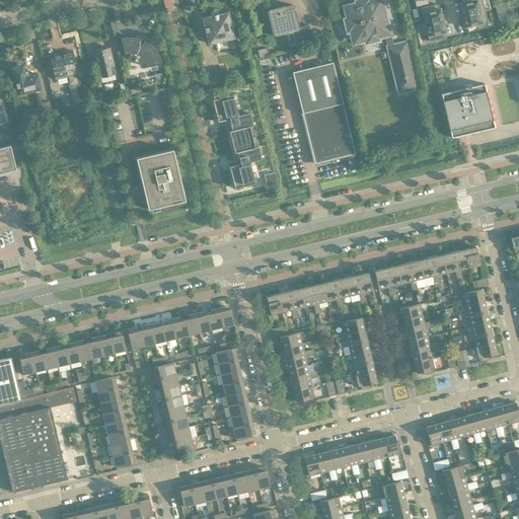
[(393,46),(382,2),(380,3),(379,0),(377,1),(376,0),(369,0),(368,0),(365,0),(366,1),(359,3),(358,0),(356,1),(356,3),(349,5),(349,6),(347,8),(348,10),(345,11),(347,19),(344,19),(345,22),(348,21),(349,28),(347,29),(347,32),(350,31),(352,39),(354,39),(355,41),(357,41),(358,43),(365,41),(366,44),(368,43),(368,41),(375,39),(376,41),(378,41),(378,38),(385,36),(395,78),(397,77),(398,80),(402,79),(408,78),(406,78),(412,77),(411,74),(414,74),(405,43),(393,46)]
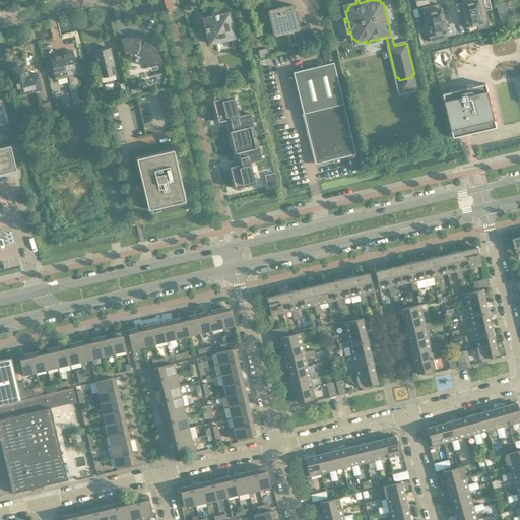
[(461,0),(462,3),(460,4),(463,16),(485,10),(482,0),(461,0)]
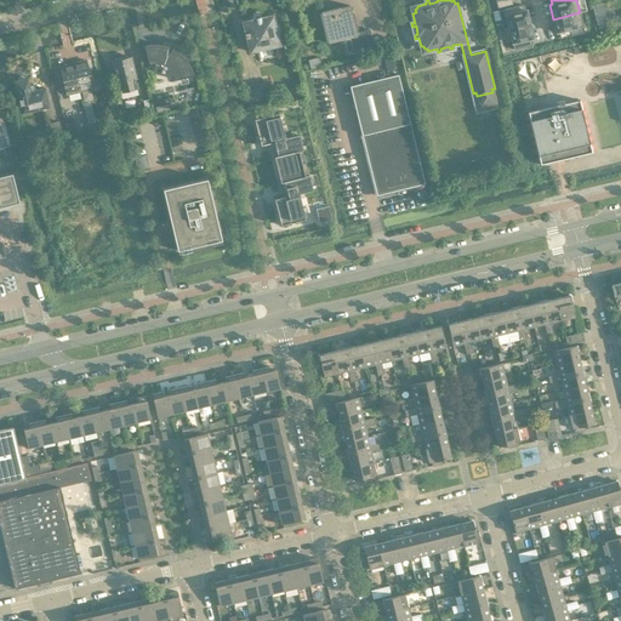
[(608,20),(616,17),(614,6),(607,9),(605,1),(592,5),(599,28),(609,26),(608,20)]
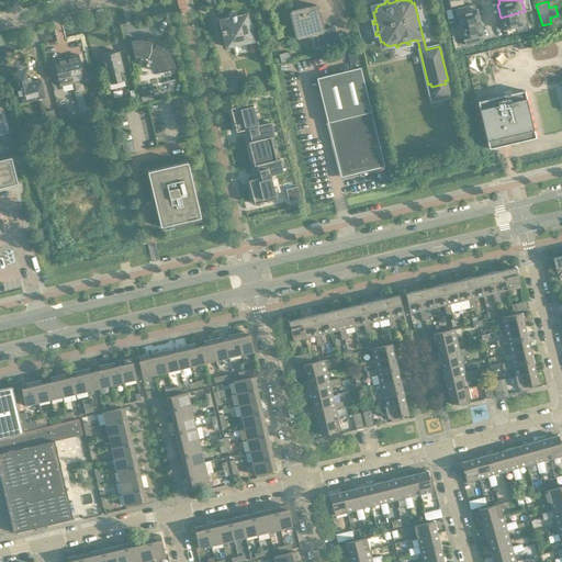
[(316,4),(291,10),(298,40),(308,37),(310,41),(313,41),(315,48),(338,43),(335,27),(332,27),(333,31),(323,33),(316,4)]
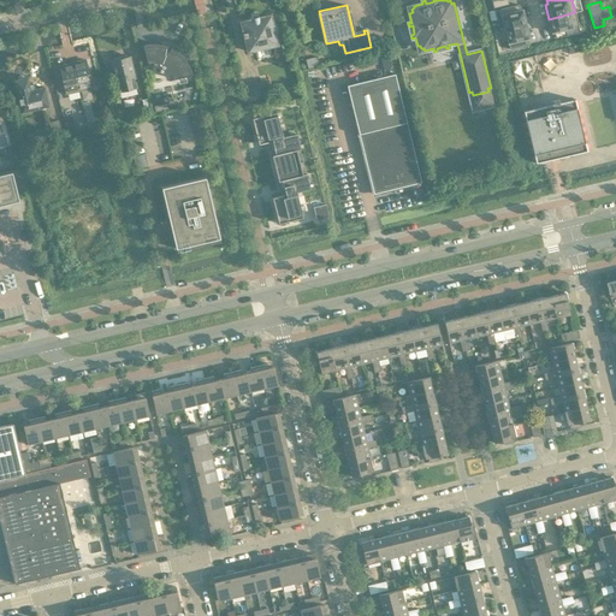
[(519,5),(495,11),(499,30),(525,24),(522,11),(520,11),(519,5)]
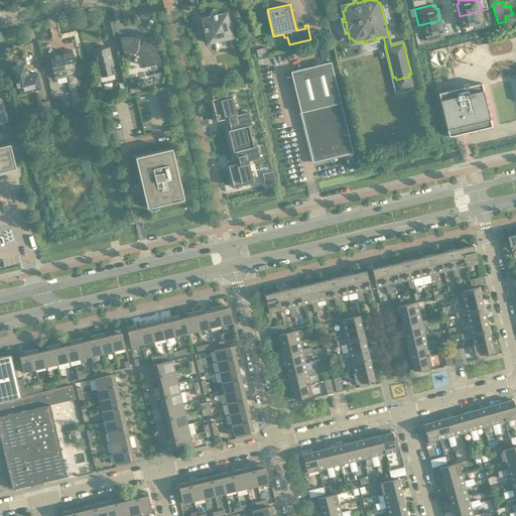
[(482,10),(460,16),(463,27),(485,22),(482,10)]
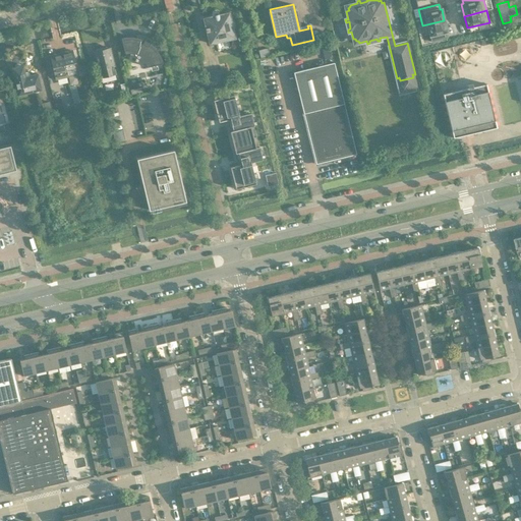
[(228,13),(204,19),(206,29),(205,29),(206,32),(207,32),(210,44),(218,42),(218,43),(227,41),(226,40),(234,38),(232,31),(233,31),(231,21),(230,21),(228,13)]
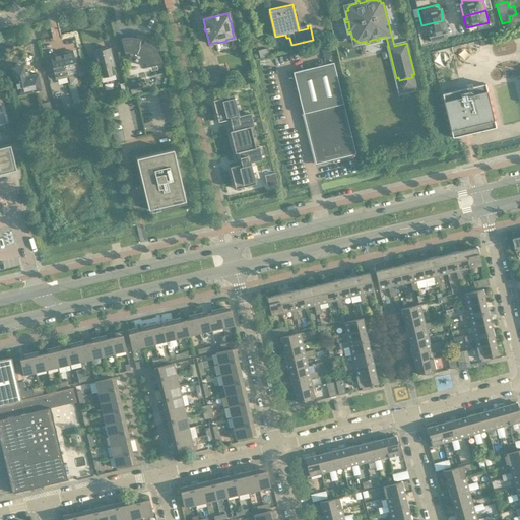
[(443,20),(421,25),(424,35),(429,34),(430,42),(445,38),(444,33),(446,33),(443,20)]
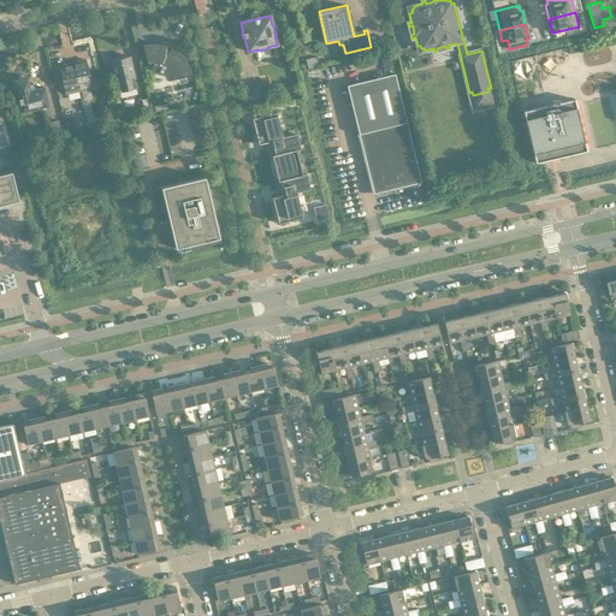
[(143,46),(147,63),(148,63),(149,61),(152,61),(153,61),(157,61),(154,69),(159,71),(161,73),(163,72),(166,76),(172,72),(173,75),(175,76),(175,78),(175,80),(191,76),(191,75),(190,72),(189,70),(188,66),(187,64),(184,61),(183,59),(181,58),(179,55),(177,53),(177,52),(177,51),(177,49),(177,48),(176,47),(175,47),(173,47),(172,47),(171,48),(170,48),(170,49),(169,48),(166,47),(165,47),(161,46),(160,46),(159,46),(155,46),(152,46),(149,46),(148,46),(144,46),(143,46)]
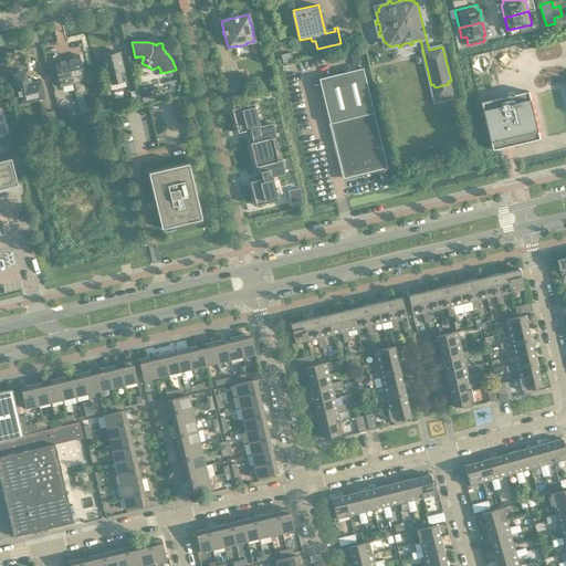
[(355,50),(349,52),(352,65),(358,64),(355,50)]
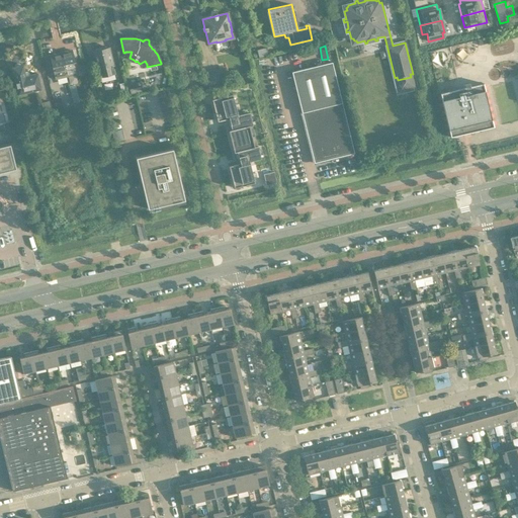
[(113,66),(109,48),(107,48),(105,47),(95,50),(94,51),(93,52),(97,70),(98,70),(99,73),(98,73),(99,78),(115,74),(114,69),(113,69),(113,67),(113,66)]
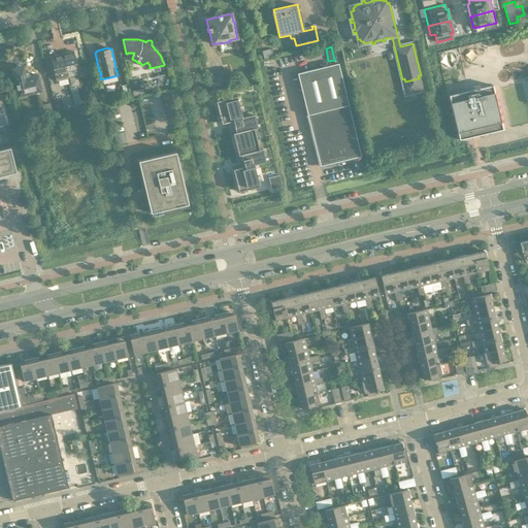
[(272,48),(262,51),(264,59),(273,57),(272,48)]
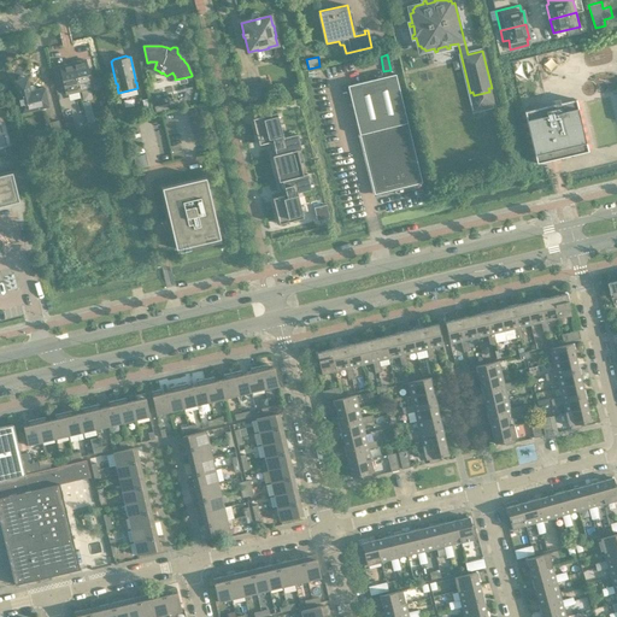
[(86,60),(72,63),(80,92),(92,88),(86,60)]
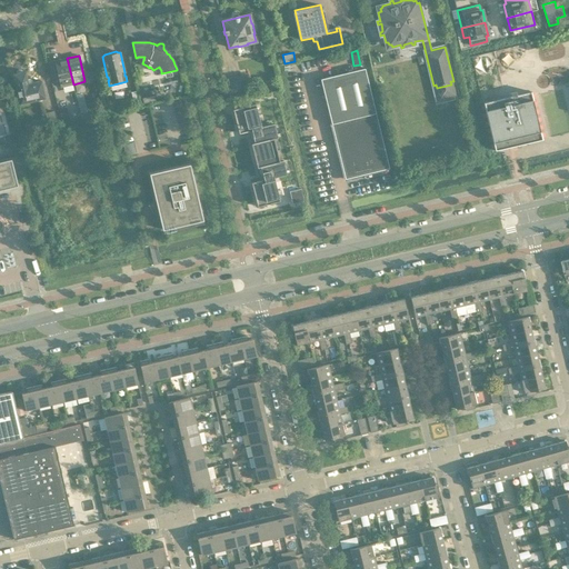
[(55,61),(61,87),(73,85),(67,58),(55,61)]
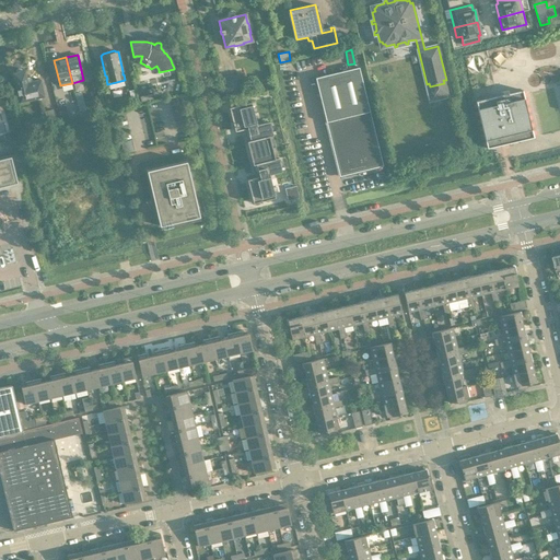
[(383,166),(359,68),(315,78),(339,176),(383,166)]
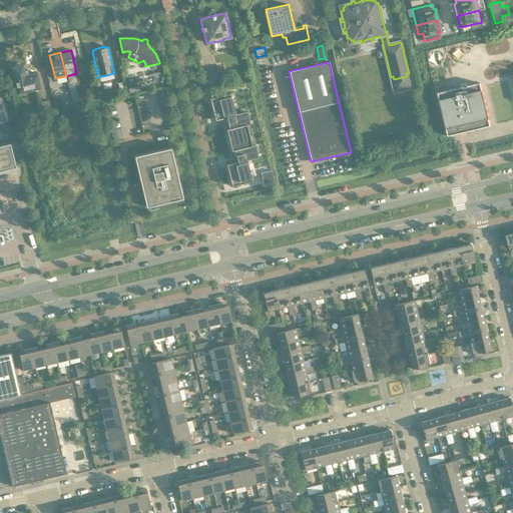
[(12,67),(18,93),(40,88),(37,73),(29,75),(29,73),(26,71),(24,71),(23,65),(21,65),(20,64),(18,63),(16,63),(15,63),(14,65),(14,67),(12,67)]
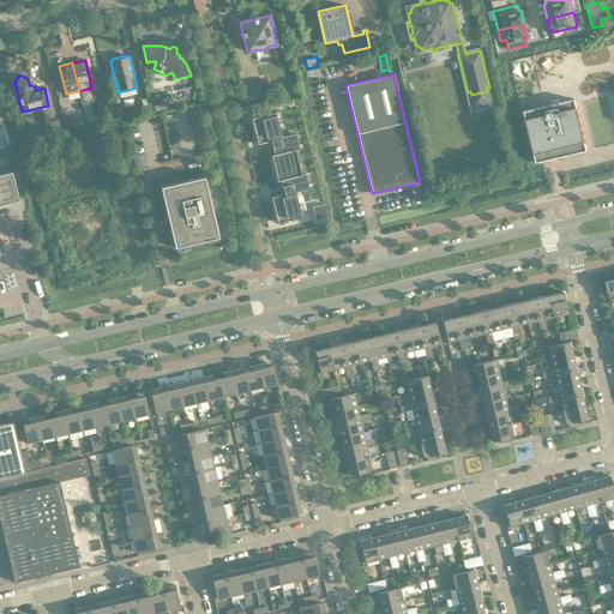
[(263,101),(259,83),(245,86),(250,104),(263,101)]
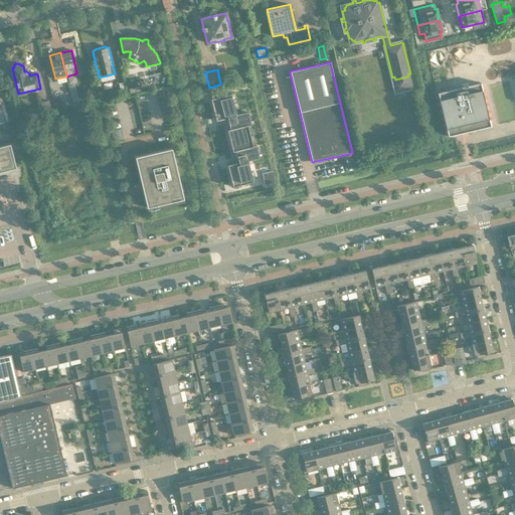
[(491,126),(480,83),(438,94),(448,137),(491,126)]
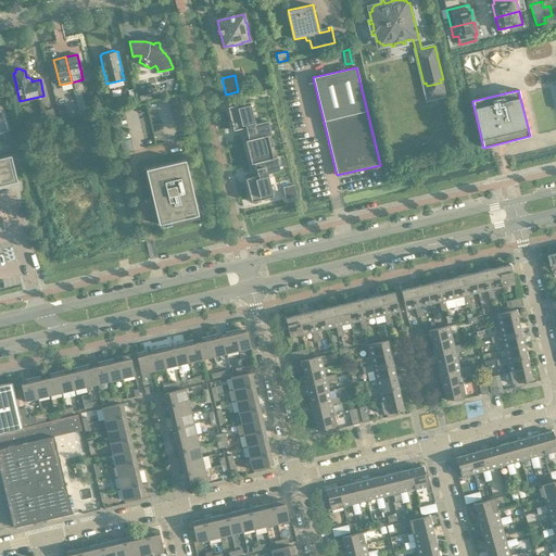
[(250,102),(227,108),(234,130),(245,127),(249,140),(245,141),(251,164),(254,163),(257,176),(245,178),(251,202),(274,197),(267,174),(280,171),(277,156),(273,158),(267,136),(272,135),(268,122),(255,125),(250,102)]
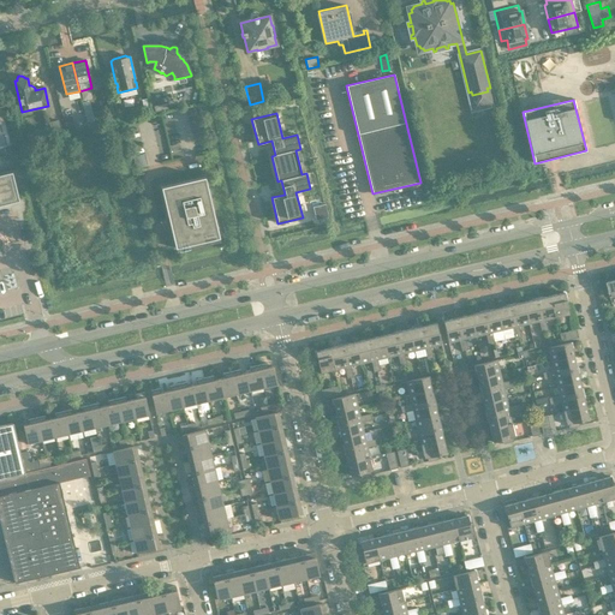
[(94,120),(95,126),(107,124),(106,117),(94,120)]
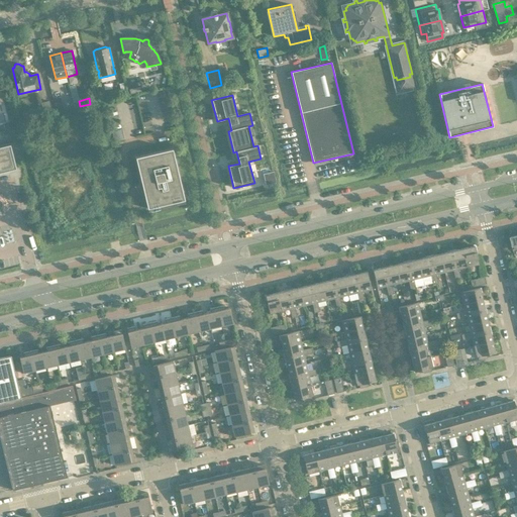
[(41,103),(43,115),(52,113),(48,101),(41,103)]
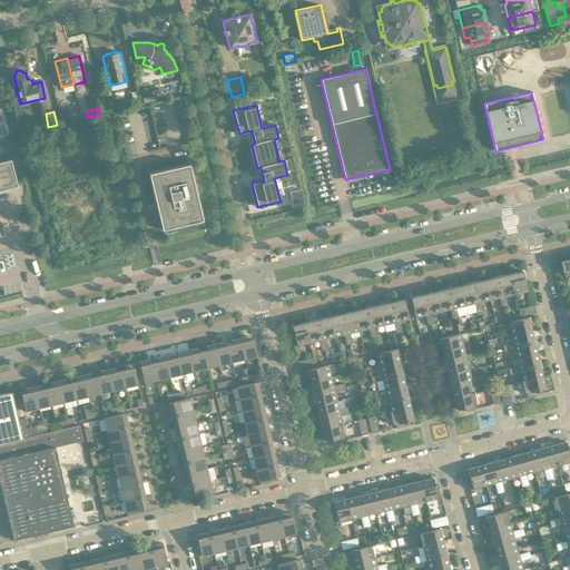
[(125,144),(128,155),(138,153),(135,141),(125,144)]
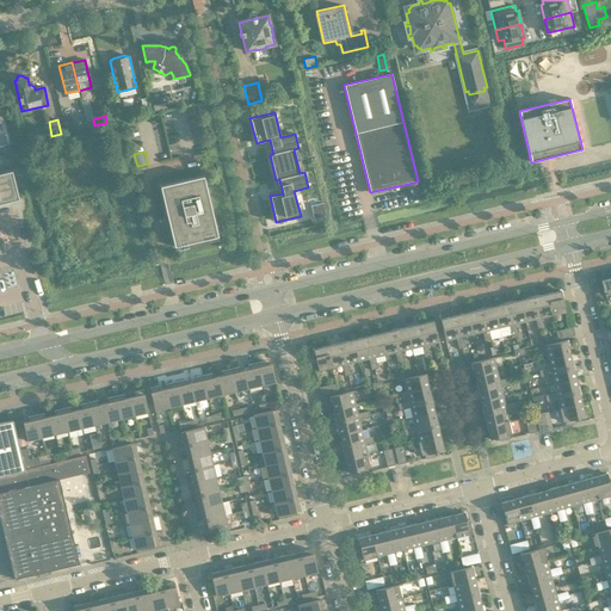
[(0,203),(19,198),(17,191),(11,170),(0,172),(0,203)]
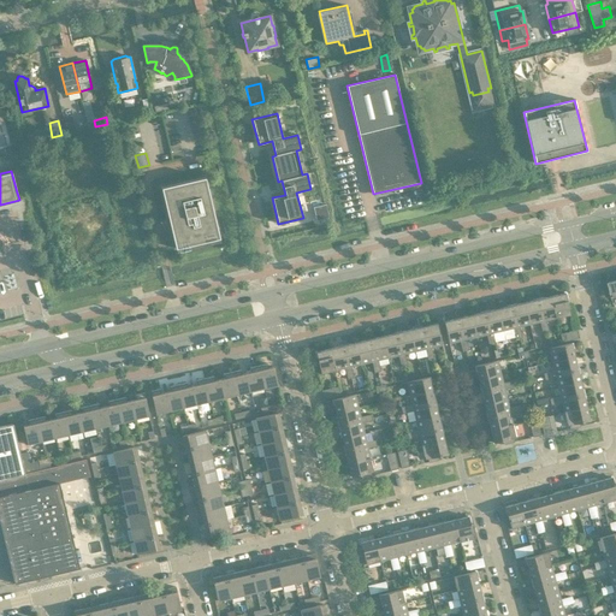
[(176,249),(219,238),(205,177),(161,188),(176,249)]
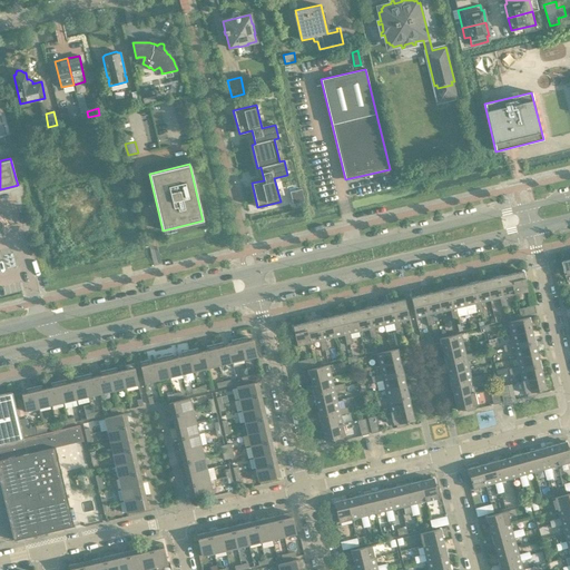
[(60,253),(114,242),(99,177),(47,188),(60,253)]
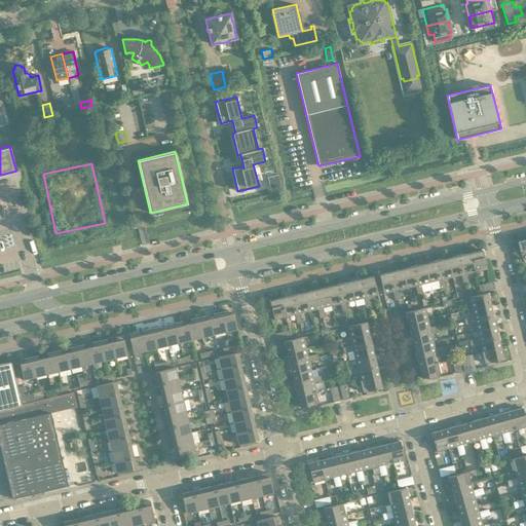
[(277,175),(267,177),(270,188),(280,186),(277,175)]
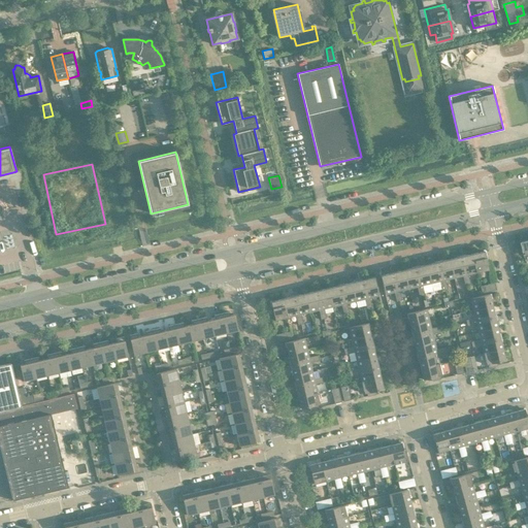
[(485,251),(472,254),(476,272),(489,270),(485,251)]
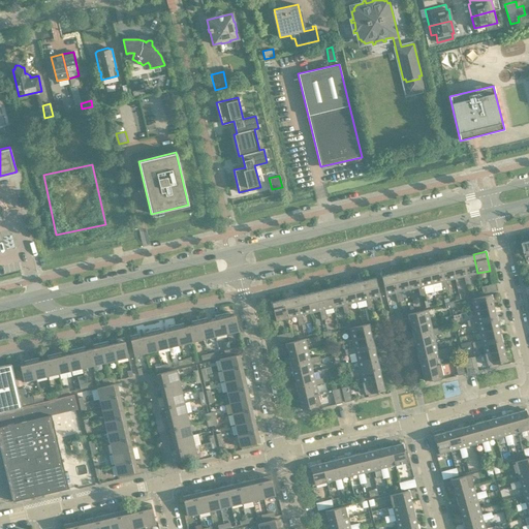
[(473,254),(462,257),(466,276),(469,275),(477,273),(473,254)]
